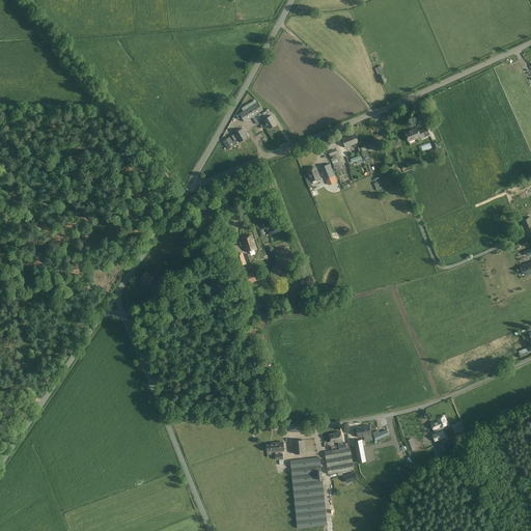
[(245,122),(260,112),(262,115),(264,115),(269,113),(268,112),(270,111),(268,109),(267,110),(266,109),(263,110),(258,102),(257,103),(255,100),(242,108),(244,111),(236,116),(239,119),(242,117),(245,122)]
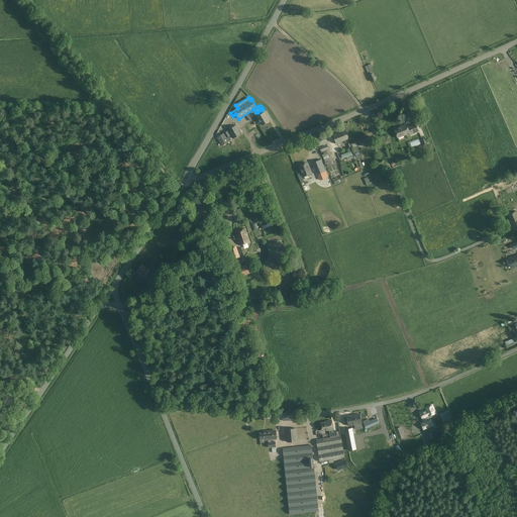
[(412,119),(418,117),(412,101),(405,103),(412,119)]
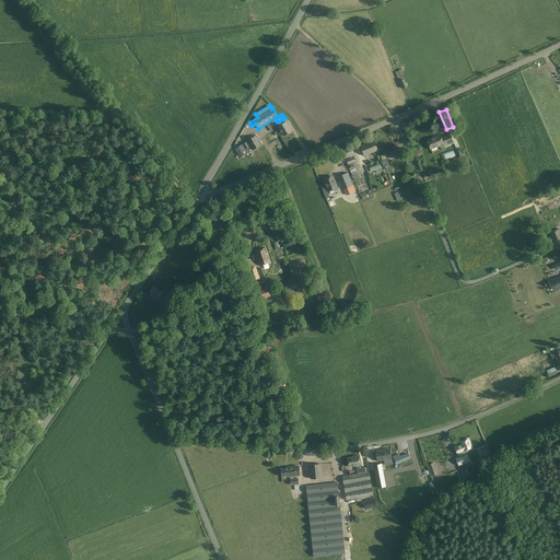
[(287,123),(279,127),(284,136),(292,131),(287,123)]
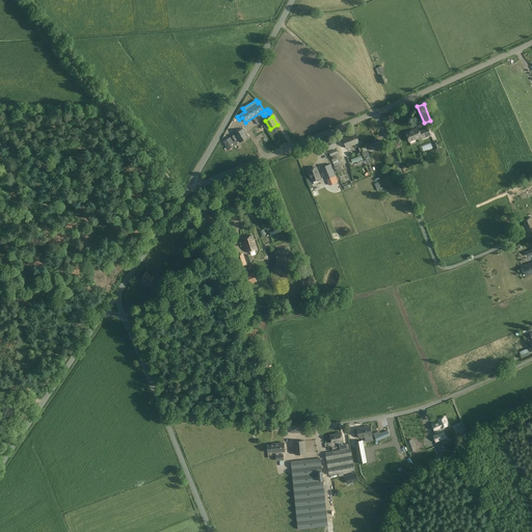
[(418,128),(406,133),(409,142),(421,137),(422,139),(431,136),(428,128),(420,131),(418,128)]
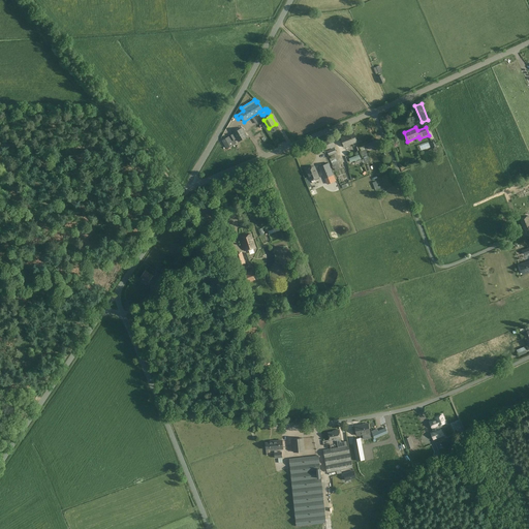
[(239,142),(247,136),(242,128),(234,133),(239,142)]
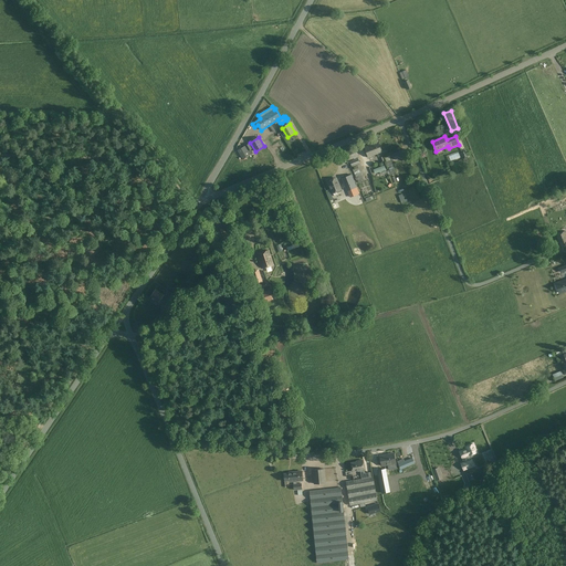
[(369,157),(383,153),(378,143),(365,147),(369,157)]
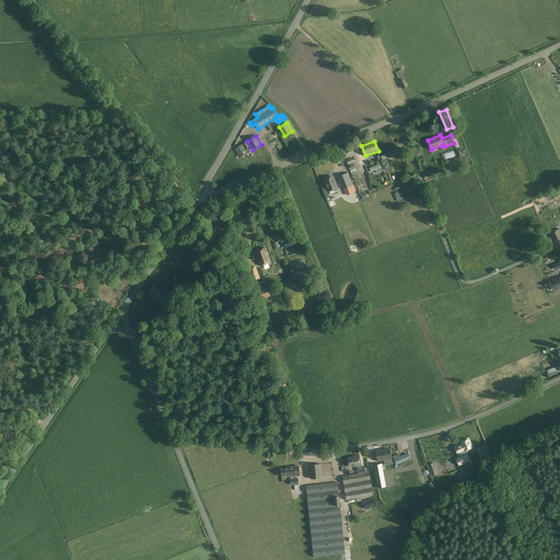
[(251,152),(246,142),(235,149),(241,159),(245,155),(246,159),(249,156),(248,154),(251,152)]
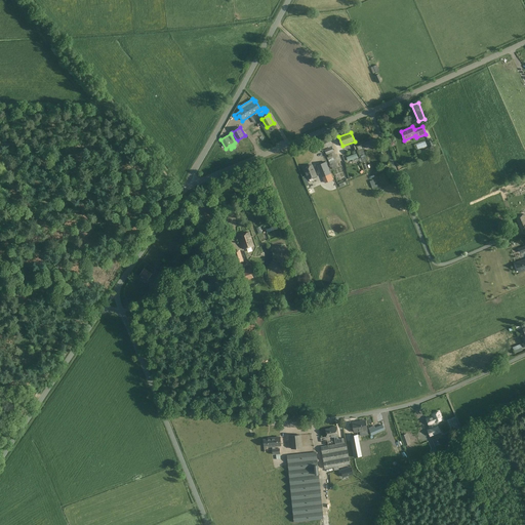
[(330,137),(320,140),(323,150),(328,148),(327,149),(322,151),(323,153),(325,152),(326,155),(329,154),(333,153),(333,152),(334,152),(332,147),(333,147),(330,137)]
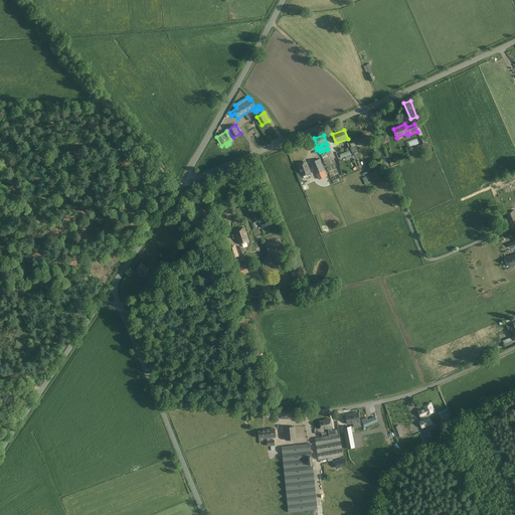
[(369,136),(357,140),(359,145),(370,141),(369,136)]
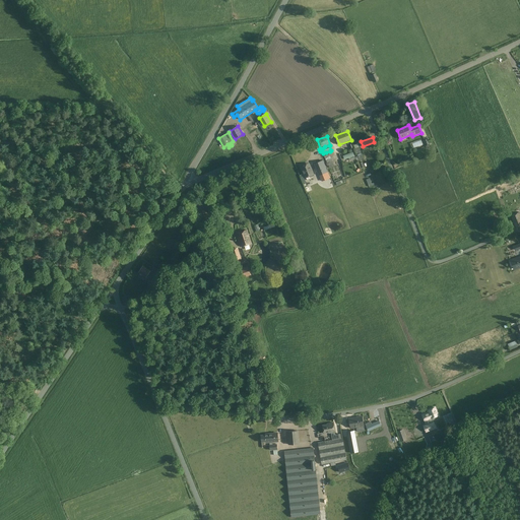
[(410,140),(412,145),(420,141),(419,137),(410,140)]
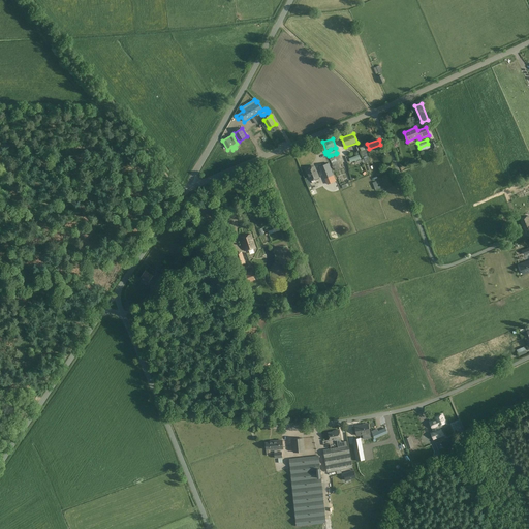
[(362,151),(361,151),(365,163),(366,163),(367,162),(370,161),(365,150),(362,151)]
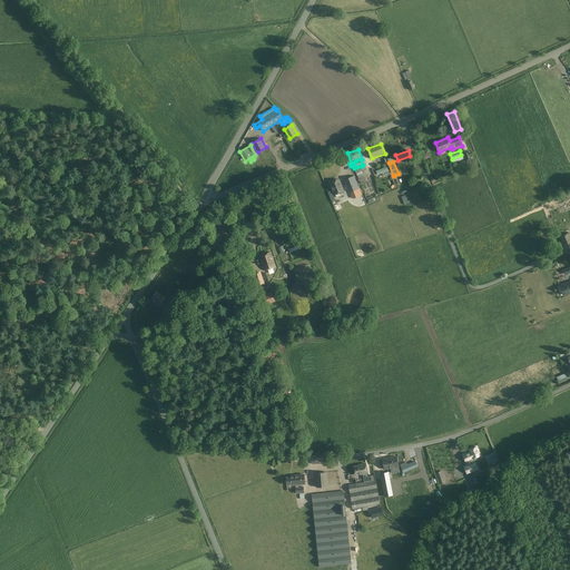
[(389,170),(387,166),(376,170),(377,175),(382,174),(383,176),(385,175),(384,173),(389,170)]
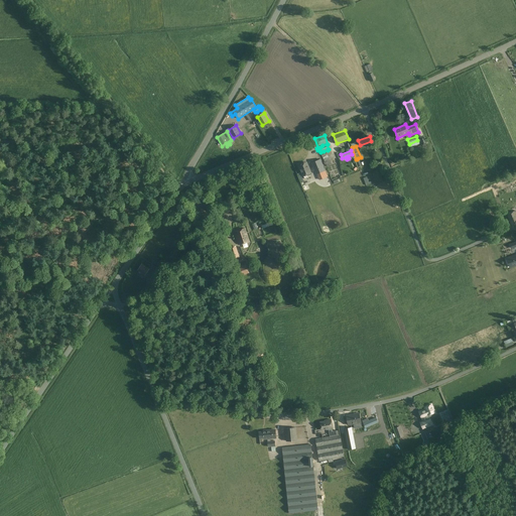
[(319,159),(311,162),(316,173),(317,173),(325,170),(319,159)]
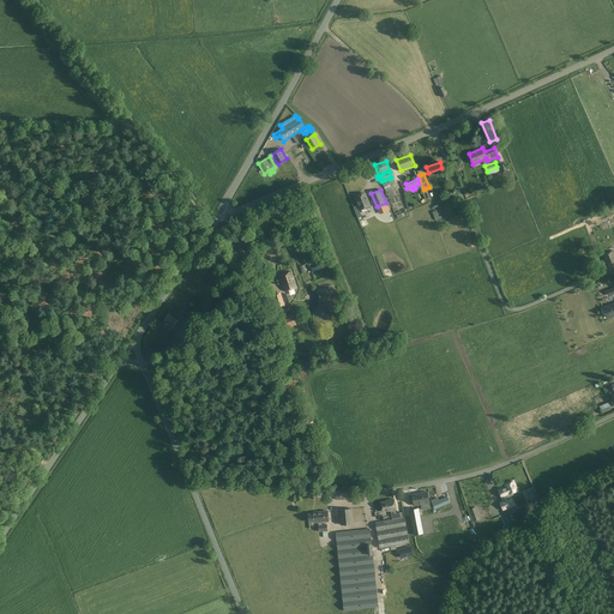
[(356,197),(355,198),(361,210),(362,212),(366,211),(366,210),(371,208),(371,206),(366,196),(362,197),(362,194),(361,196),(360,193),(356,196),(356,197)]
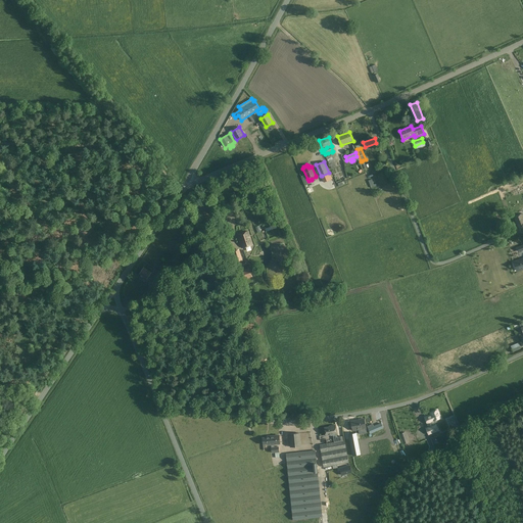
[(372,179),(369,180),(371,188),(377,185),(376,183),(374,184),(372,179)]
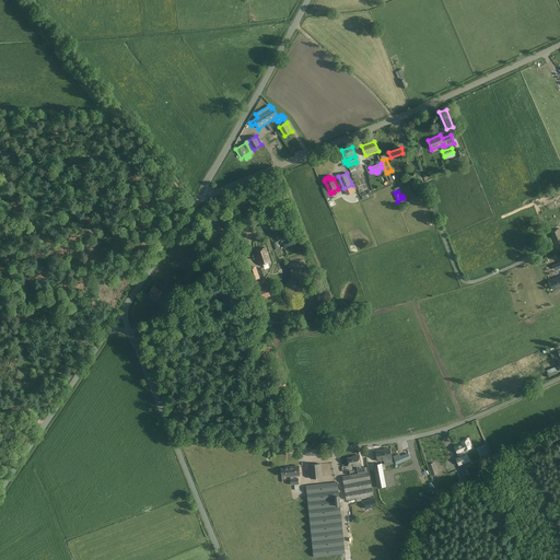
[(559,229),(549,232),(555,245),(559,243),(559,229)]
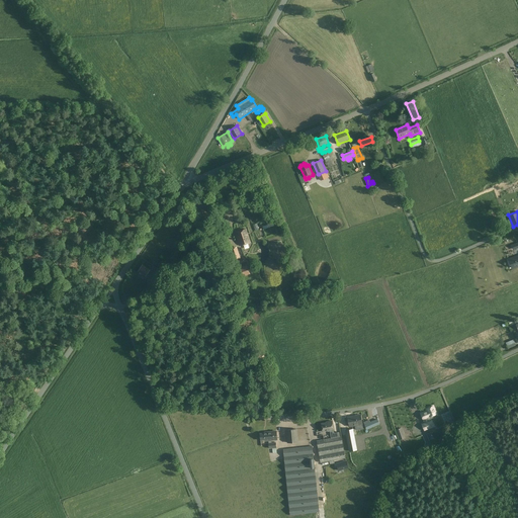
[(236,232),(241,246),(250,243),(246,229),(236,232)]
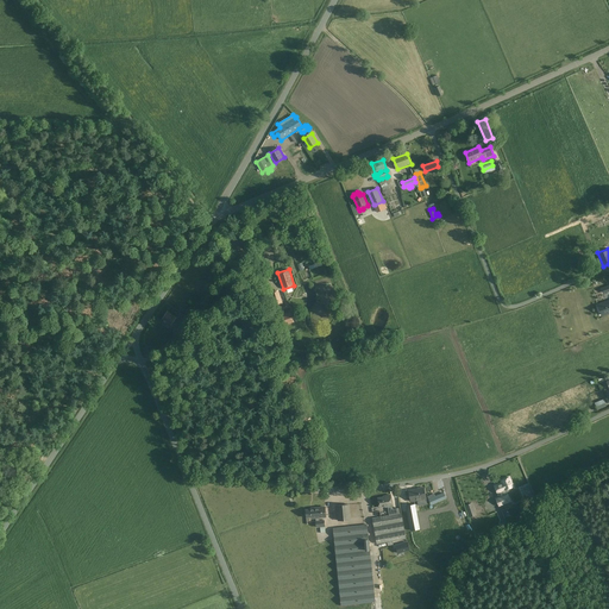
[(171,325),(176,316),(168,311),(163,319),(171,325)]
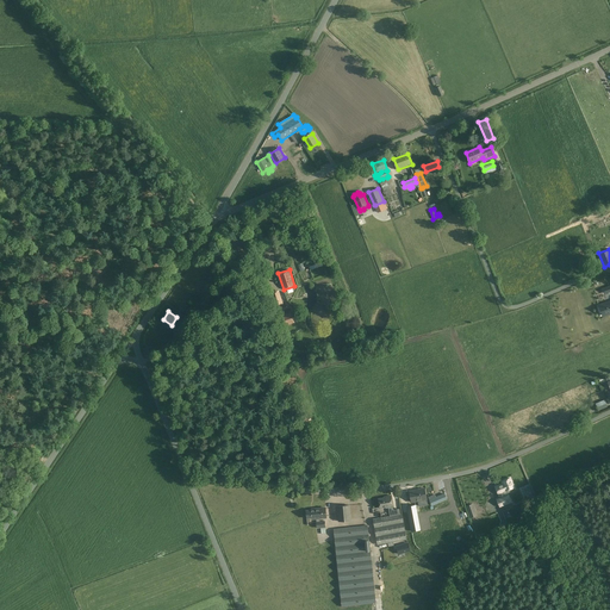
[(186,329),(192,321),(191,319),(192,317),(187,313),(185,317),(186,317),(180,325),(186,329)]
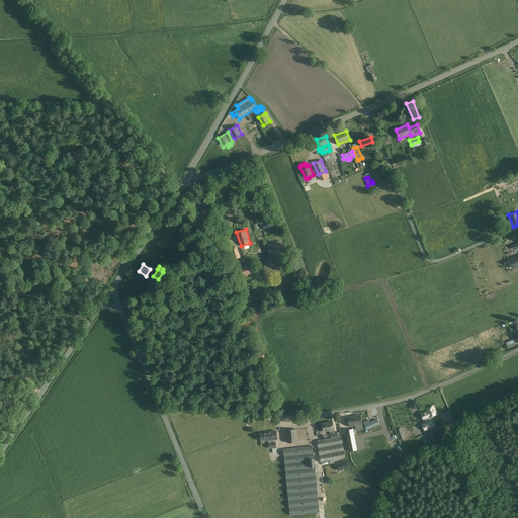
[(247,266),(237,269),(240,277),(249,273),(247,266)]
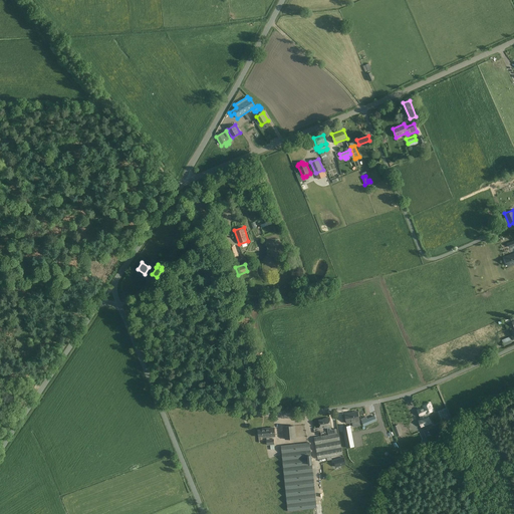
[(423,406),(424,408),(418,411),(422,420),(419,421),(421,427),(431,423),(428,416),(435,413),(430,403),(423,406)]
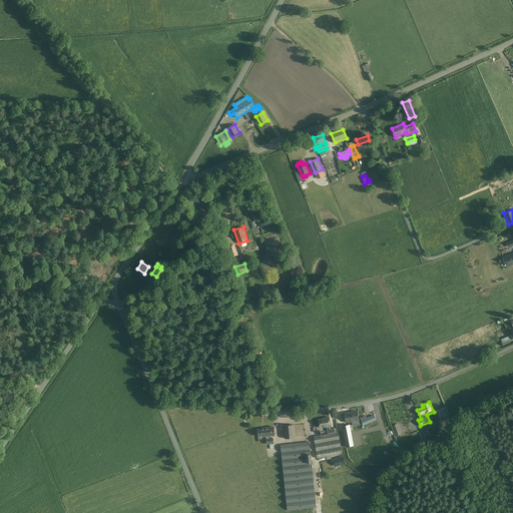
[(345,419),(346,423),(359,420),(358,410),(345,413),(345,416),(343,417),(344,420),(345,419)]
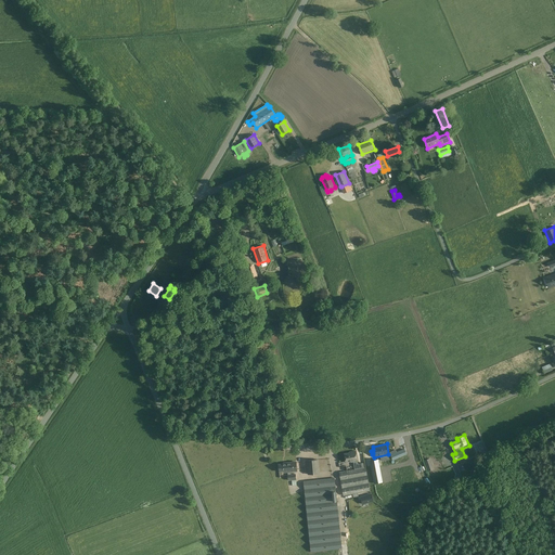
[(404,449),(396,452),(396,450),(390,452),(394,459),(407,453),(404,449)]
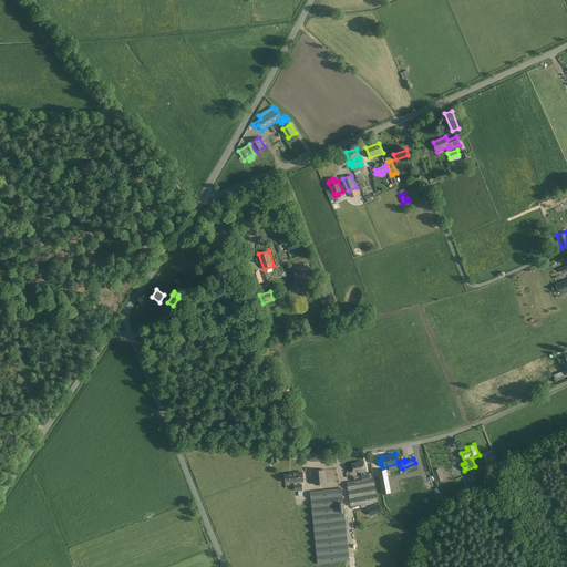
[(366,471),(363,461),(359,462),(352,464),(353,472),(359,471),(359,472),(361,471),(362,480),(347,482),(351,506),(360,505),(366,504),(379,502),(374,477),(372,477),(371,473),(366,474),(366,471)]
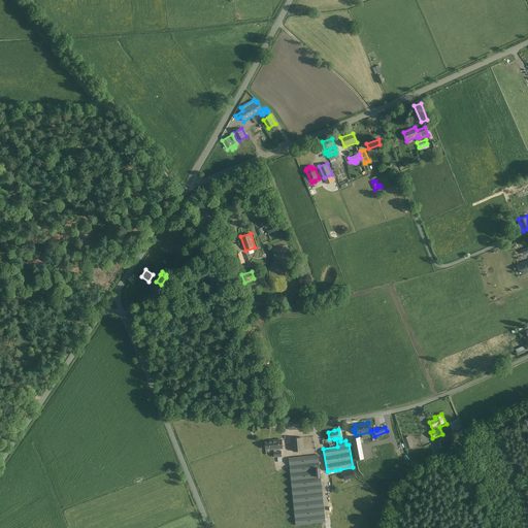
[(292,438),(293,451),(303,450),(302,437),(292,438)]
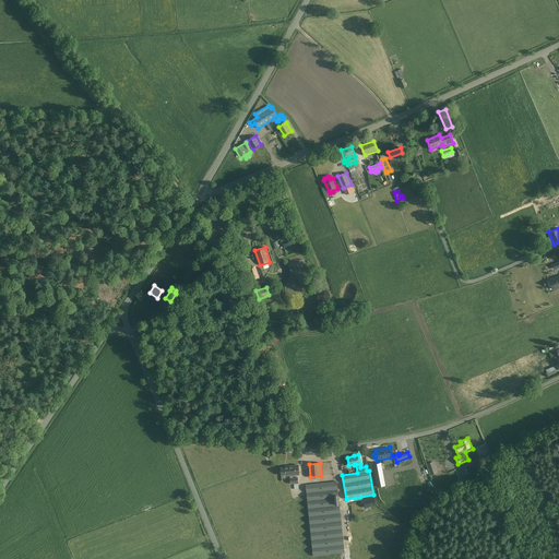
[(378,487),(385,486),(381,463),(373,464),(378,487)]
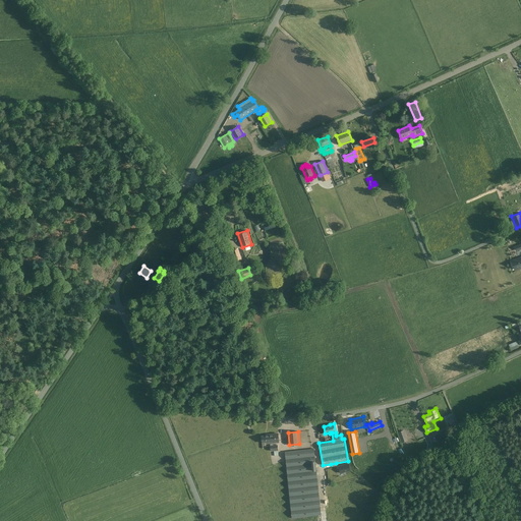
[(267,443),(267,444),(280,442),(279,433),(267,435),(267,436),(262,436),(263,443),(267,443)]
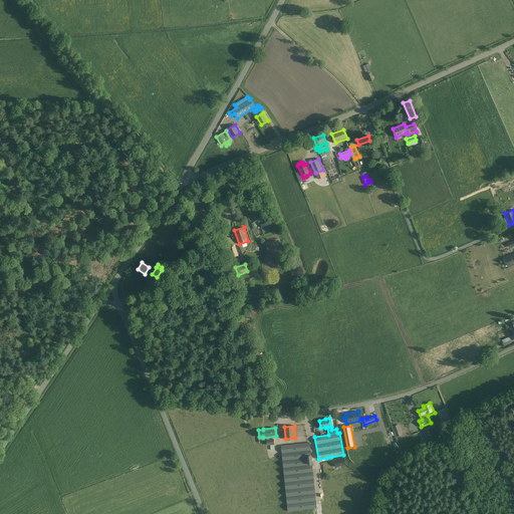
[(281,446),(288,512),(317,508),(310,443),(281,446)]
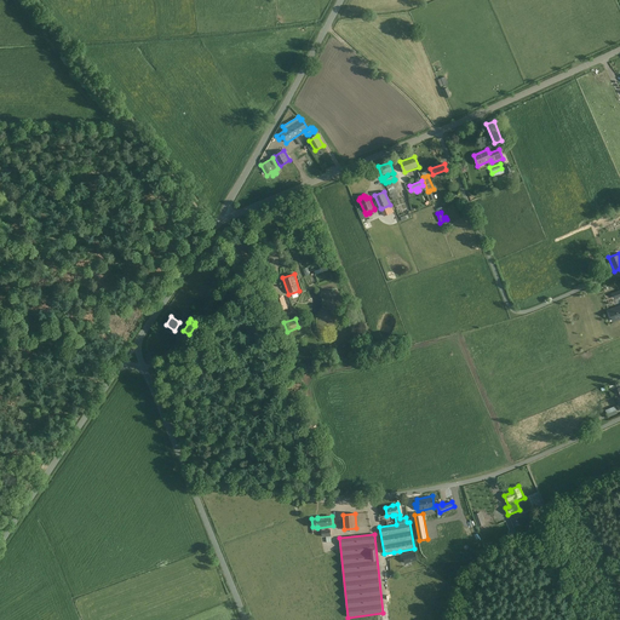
[(414,552),(401,556),(402,560),(405,558),(406,563),(417,560),(414,552)]
